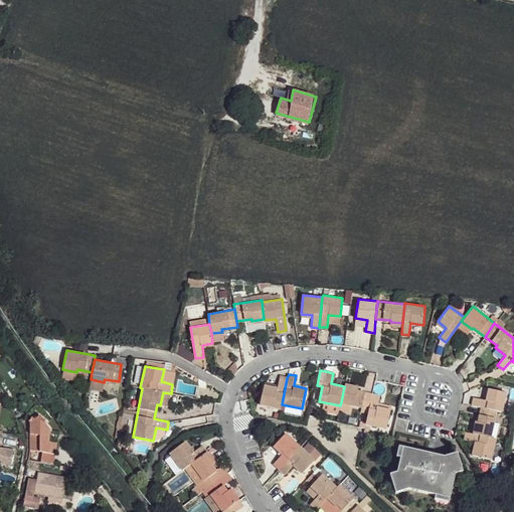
[(287,378),(280,376),(278,386),(264,384),(260,404),(281,408),(282,404),(287,378)]
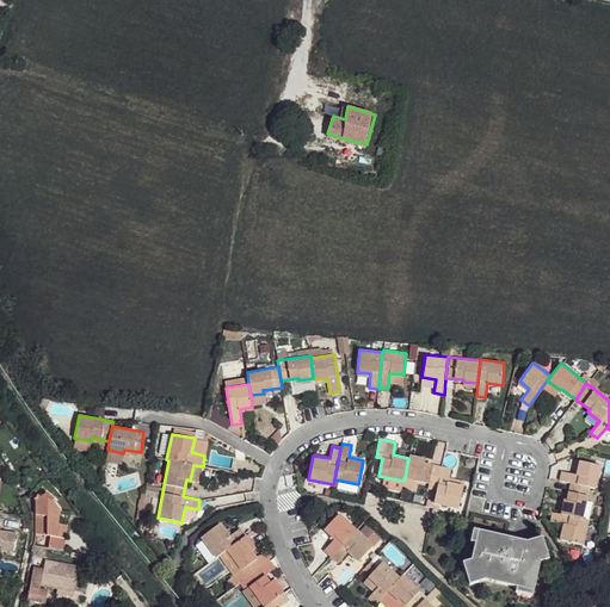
[(426,458),(410,453),(408,458),(405,477),(437,484),(433,503),(458,508),(463,483),(449,481),(450,468),(425,462),(426,458)]
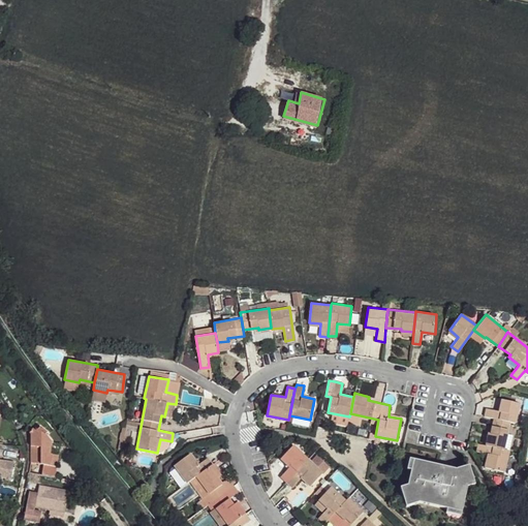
[(520,403),(501,398),(498,410),(486,407),(484,415),(494,418),(511,422),(516,423),(520,403)]
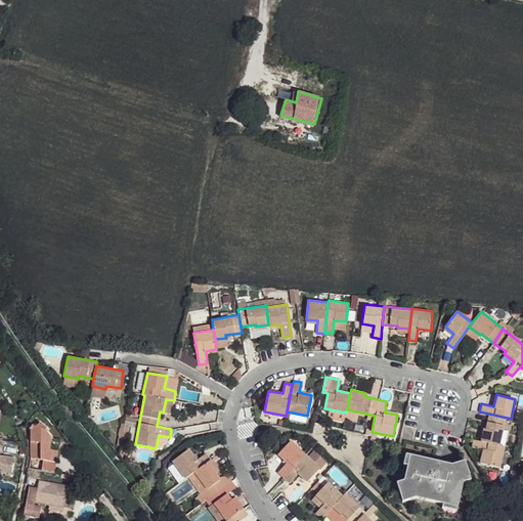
[(507,418),(489,414),(486,428),(483,428),(481,440),(500,444),(507,418)]
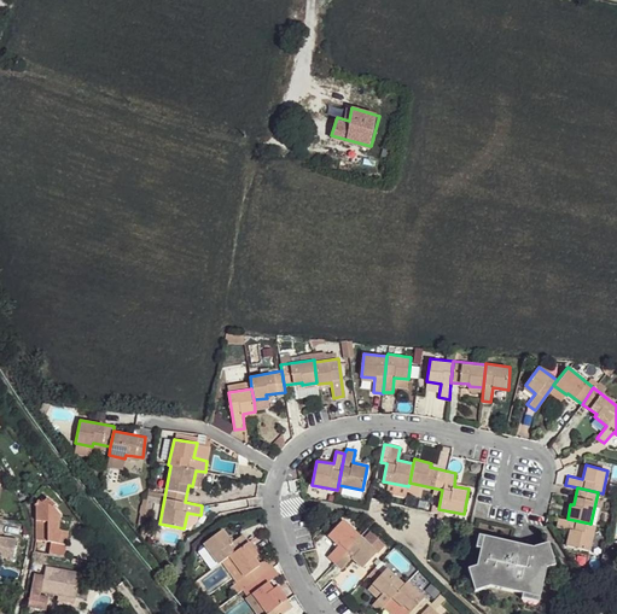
[(59,554),(65,555),(69,528),(59,527),(62,515),(54,507),(56,503),(52,503),(53,502),(46,497),(41,502),(36,500),(34,503),(33,508),(36,510),(34,538),(48,541),(47,551),(59,554)]
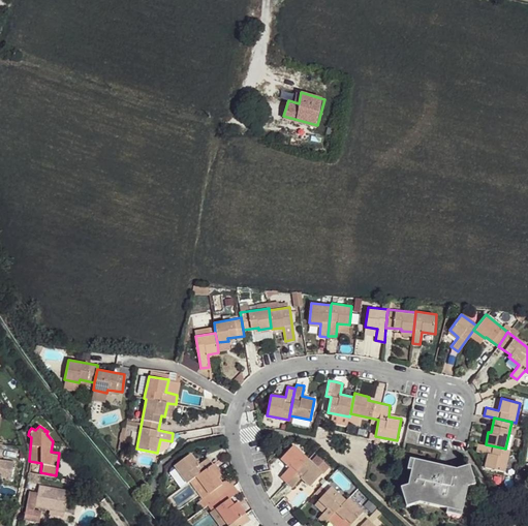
[(486,444),(478,442),(476,451),(487,454),(485,466),(504,471),(509,450),(505,449),(486,444)]
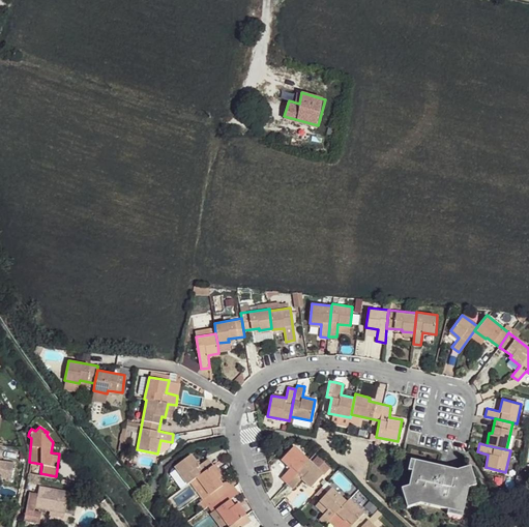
[(309,459),(294,445),(281,459),(289,467),(281,476),(287,482),(309,459)]
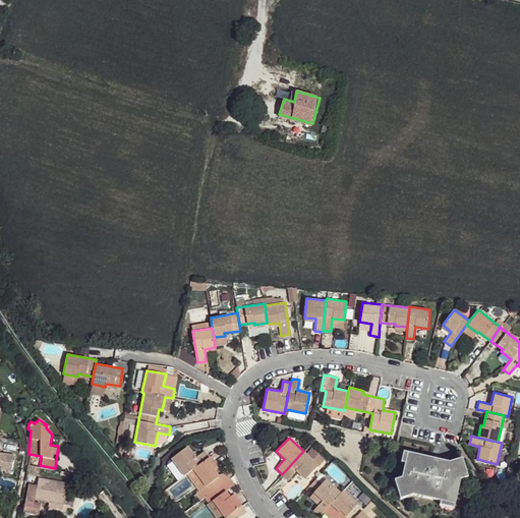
[(210,457),(205,450),(195,456),(187,445),(171,458),(183,474),(192,469),(210,457)]
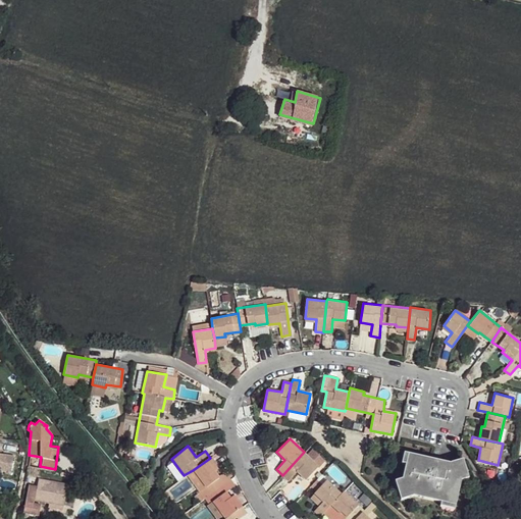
[(0,466),(10,468),(12,454),(0,451),(0,466)]
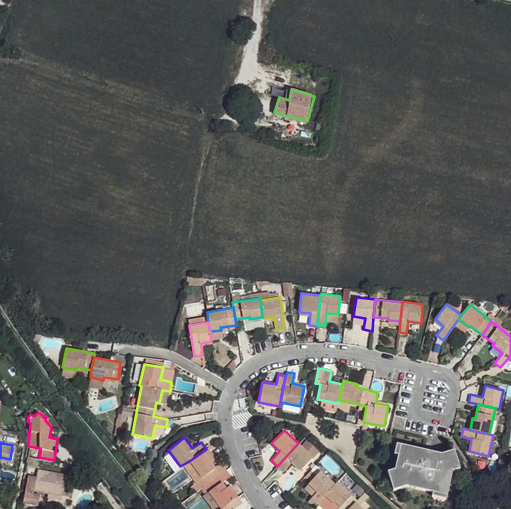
[(313,457),(298,443),(277,466),(283,472),(291,463),(300,470),(313,457)]
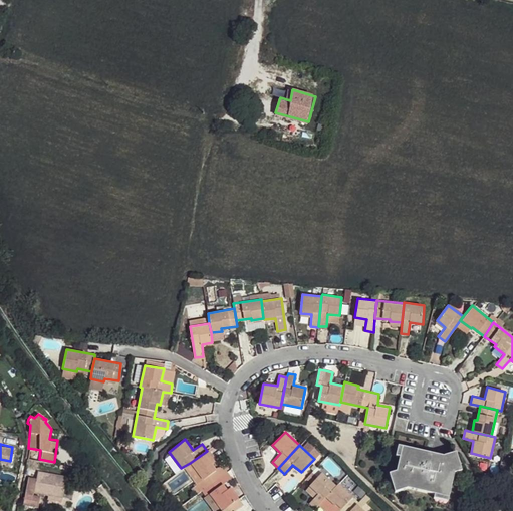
[(462,470),(455,451),(444,455),(399,445),(397,455),(400,456),(396,470),(390,473),(395,490),(407,487),(435,493),(434,497),(448,500),(455,472),(462,470)]
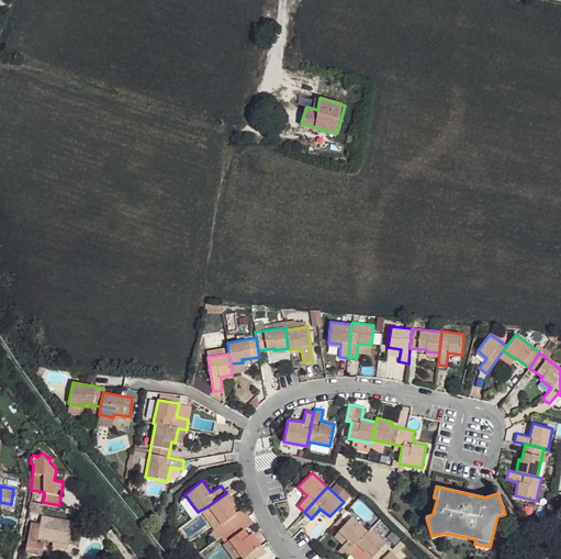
[(44,492),(31,490),(30,499),(43,502),(44,492)]
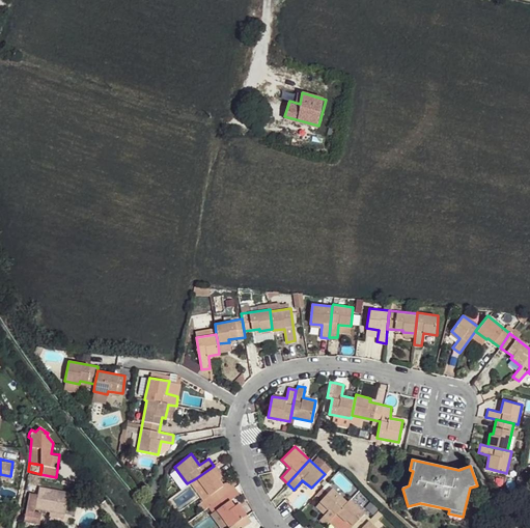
[(221,476),(214,466),(196,478),(208,495),(206,497),(212,503),(228,527),(246,515),(238,503),(234,505),(225,493),(220,487),(223,484),(219,478),(221,476)]
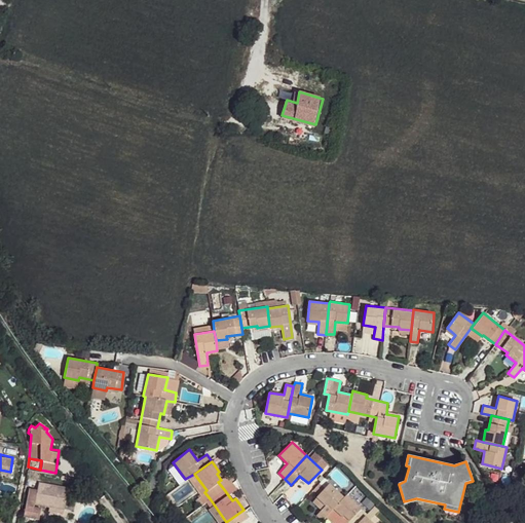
[(32,500),(46,503),(61,506),(65,485),(36,479),(35,487),(26,485),(21,514),(36,516),(38,506),(31,505),(32,500)]
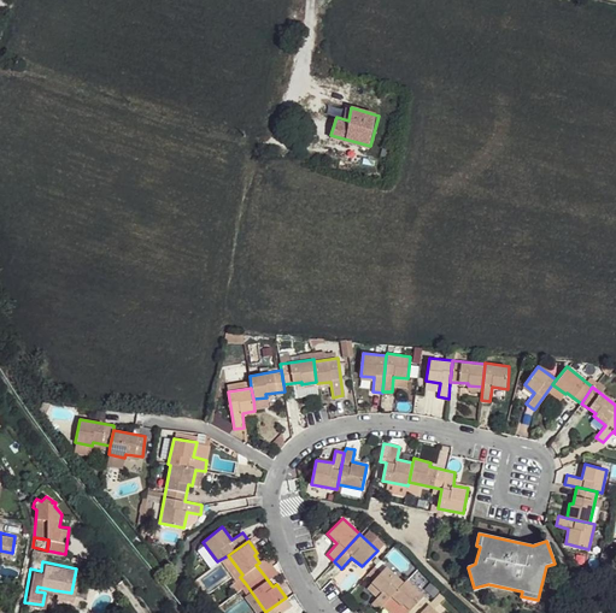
[(404,582),(387,566),(371,582),(382,591),(371,603),(379,608),(391,596),(404,582)]
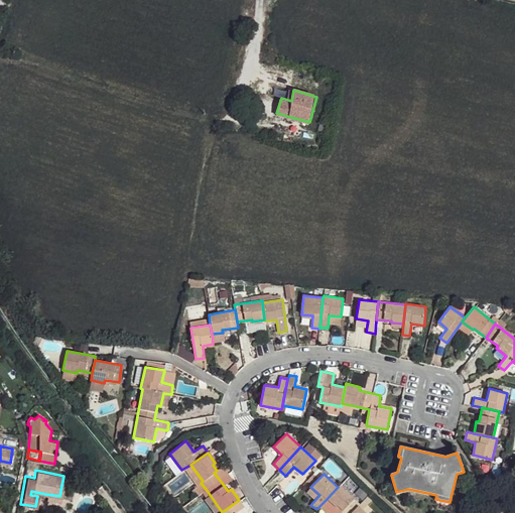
[(360,504),(340,485),(338,487),(327,499),(336,507),(337,505),(345,512),(350,512),(358,505),(360,504)]
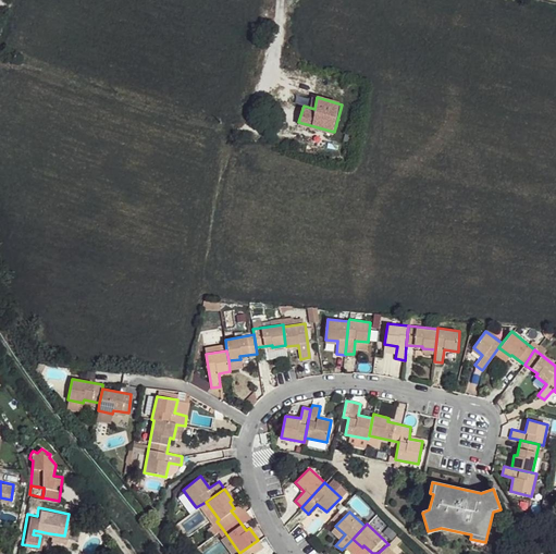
[(254,553),(263,548),(258,540),(239,553),(238,553),(254,553)]
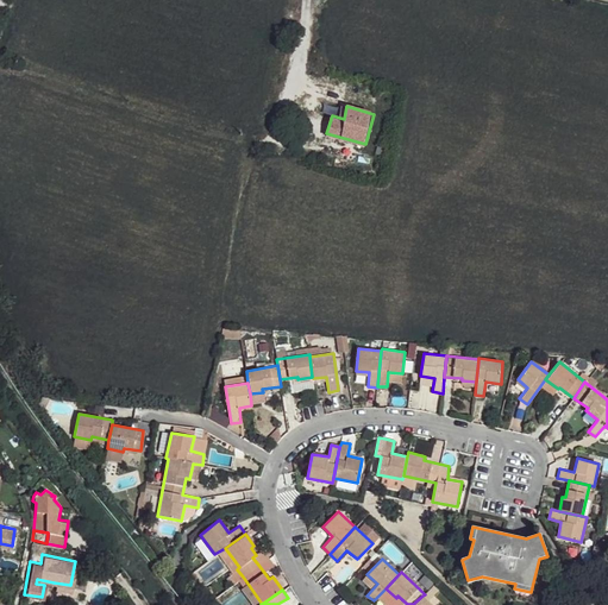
All buildings are outlined.
